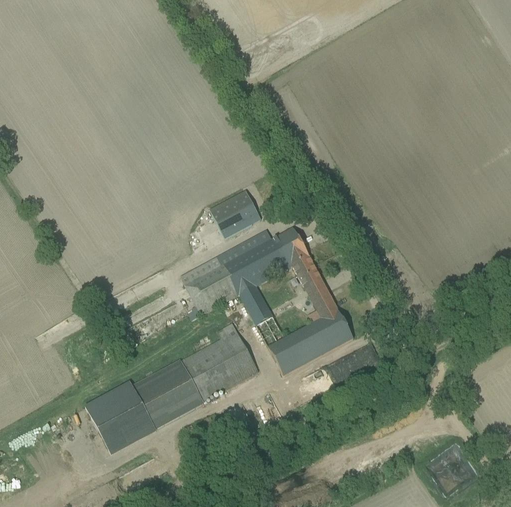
[(246,189),(210,208),(224,237),(261,218),(246,189)]
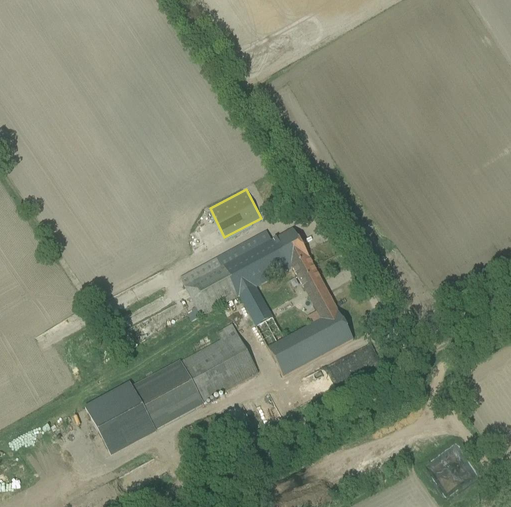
[(181,276),(186,284),(196,303),(189,314),(191,319),(200,314),(201,314),(240,294),(253,318),(269,309),(255,283),(293,263),(306,287),(321,278),(293,226),(271,238),(266,229),(181,276)]
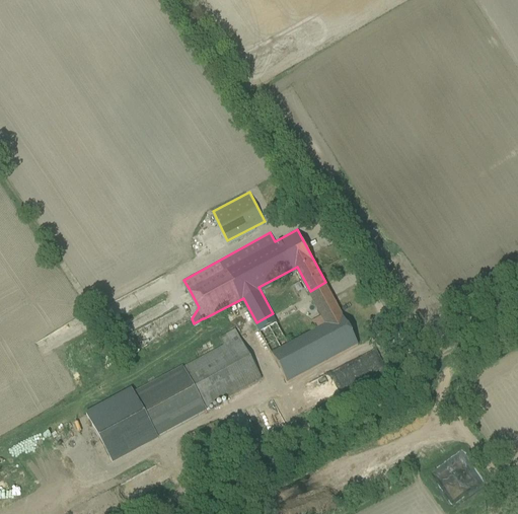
[(325,282),(310,291),(313,298),(329,289),(325,282)]
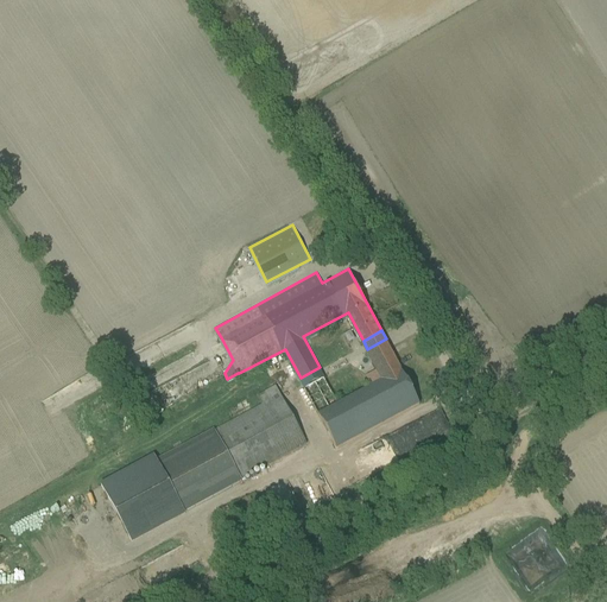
[(320,367),(301,378),(336,444),(419,400),(386,338),(367,349),(381,375),(336,399),(320,367)]
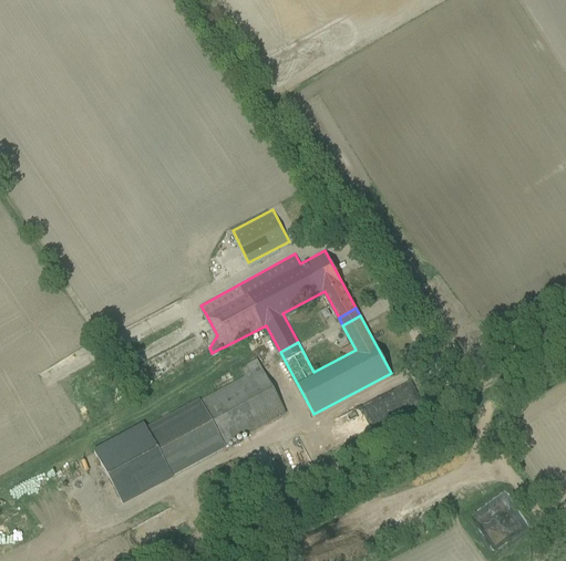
[(156,366),(168,363),(164,347),(152,351),(156,366)]
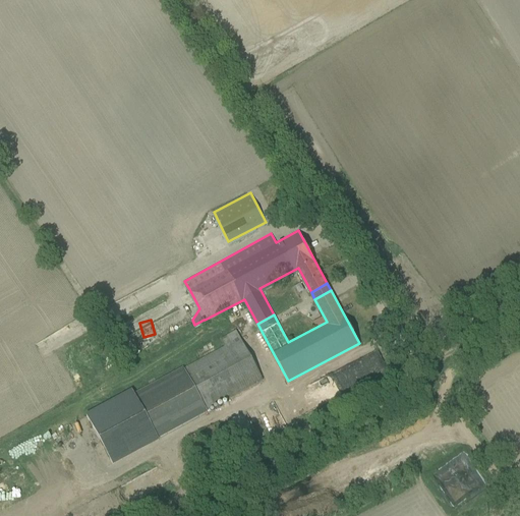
[(207,407),(263,377),(240,335),(236,327),(221,335),(225,343),(184,365),(134,392),(131,387),(85,411),(114,462),(159,438),(159,436),(208,409),(207,407)]
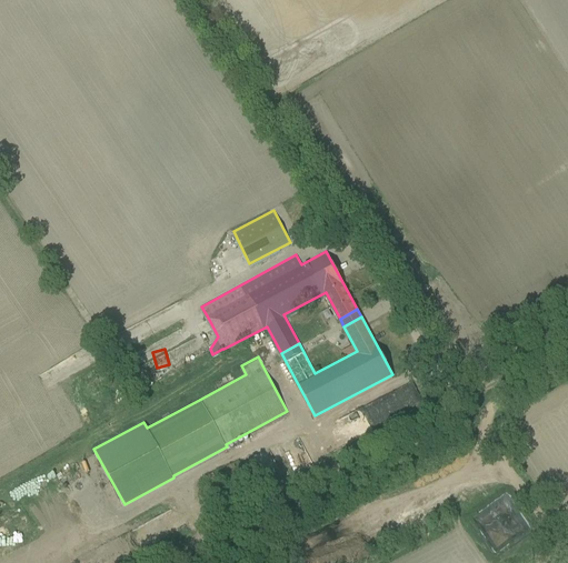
[(404,378),(368,396),(380,421),(417,403),(404,378)]
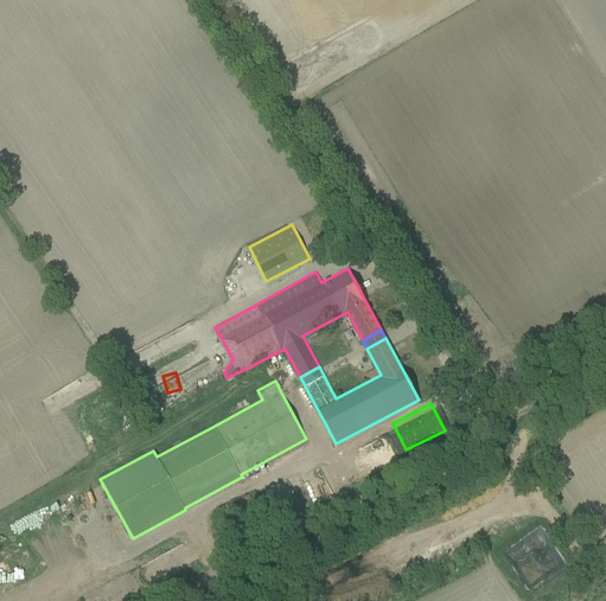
[(18,529),(5,536),(16,555),(27,549),(18,529)]
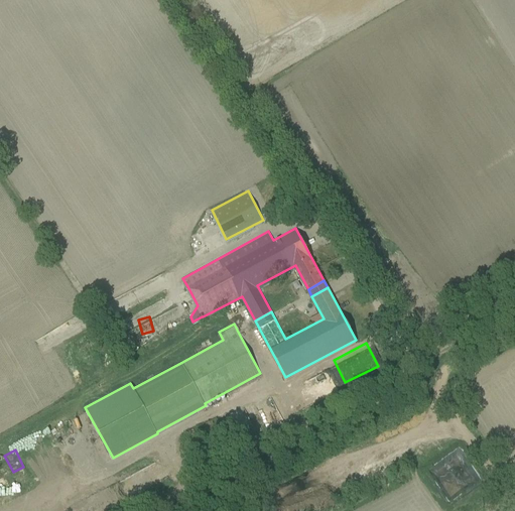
[(80,473),(50,485),(52,491),(82,480),(80,473)]
